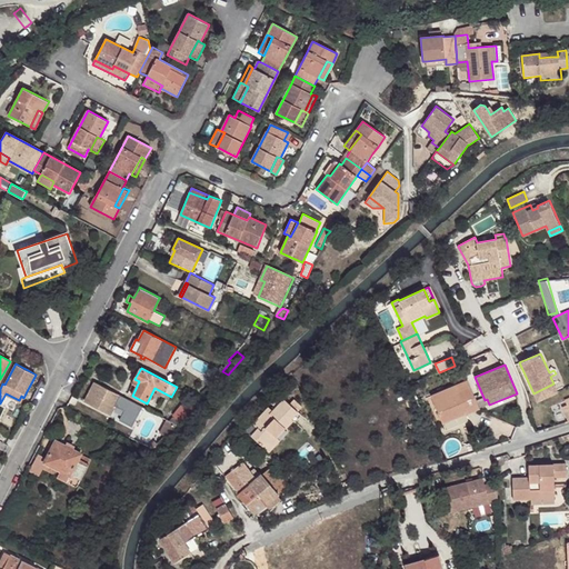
[(215,388),(228,375),(222,371),(211,383),(215,388)]
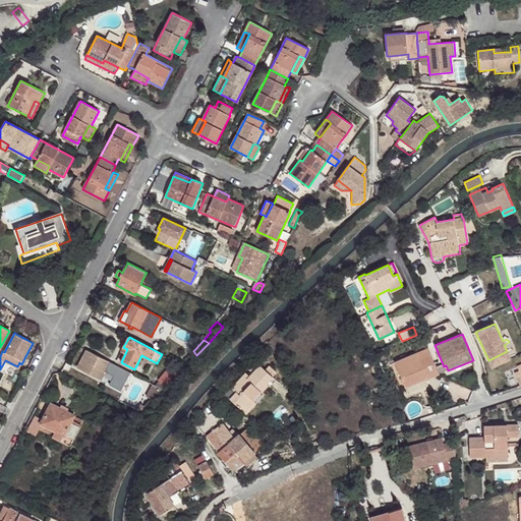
[(34,346),(32,345),(24,358),(27,359),(34,346)]
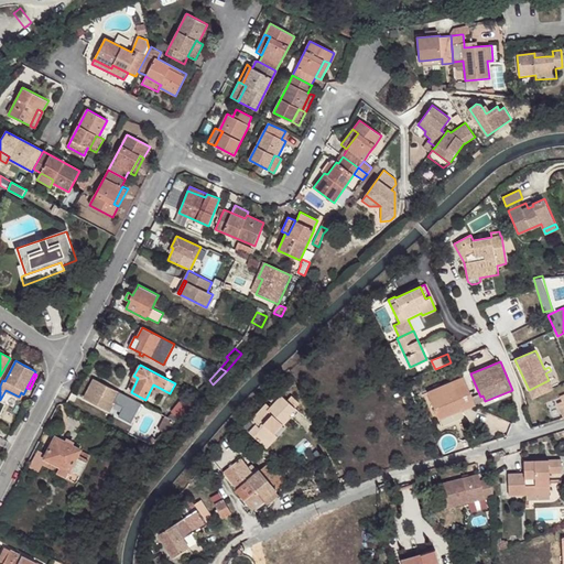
[(440,419),(475,404),(463,377),(427,391),(440,419)]
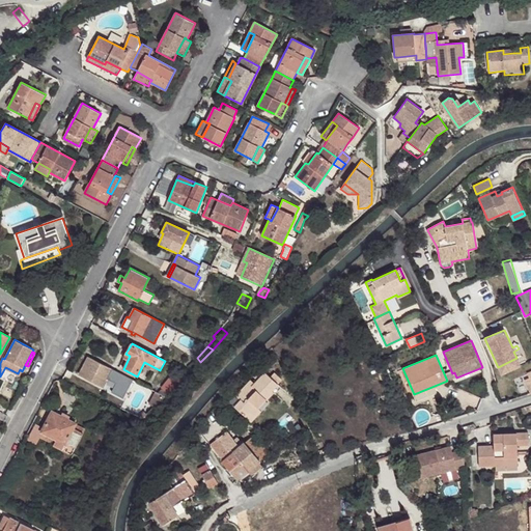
[(89,357),(80,375),(103,387),(107,379),(108,376),(112,369),(89,357)]
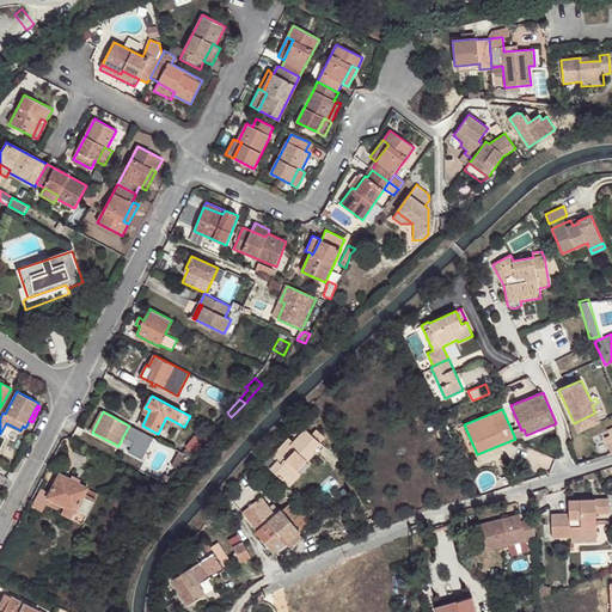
[(595,412),(574,423),(577,432),(600,421),(595,412)]
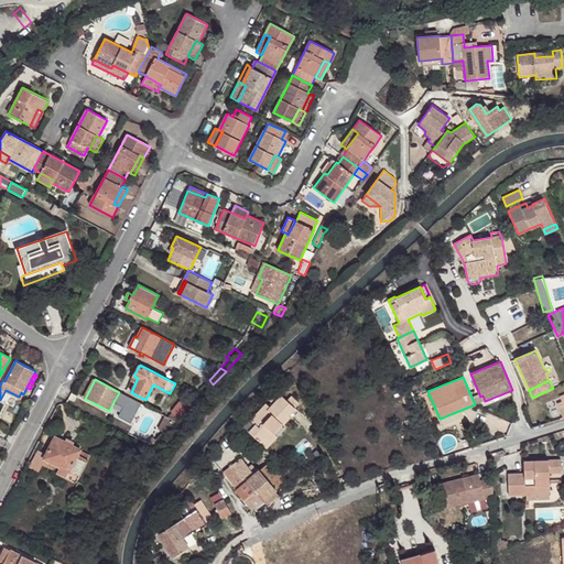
[(140,403),(119,392),(114,402),(123,408),(119,416),(130,422),(140,403)]
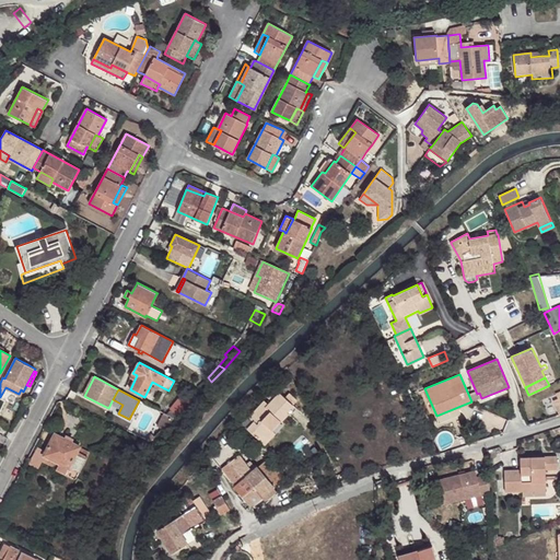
[(264,400),(248,418),(254,422),(247,429),(265,444),(276,433),(272,430),(266,424),(275,416),(281,421),(288,413),(287,411),(292,405),(279,393),(268,405),(264,400)]
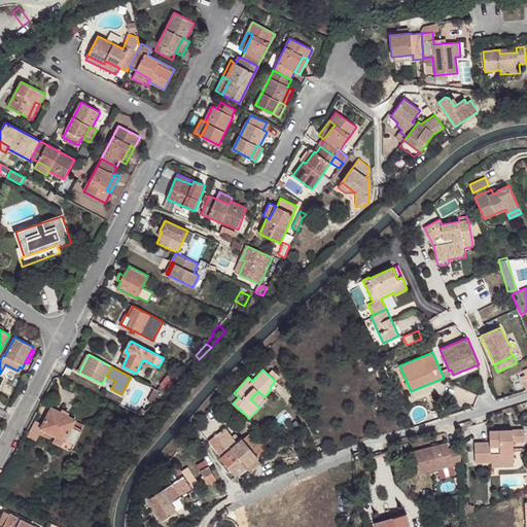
[(160,386),(165,391),(178,379),(175,376),(171,373),(160,386)]
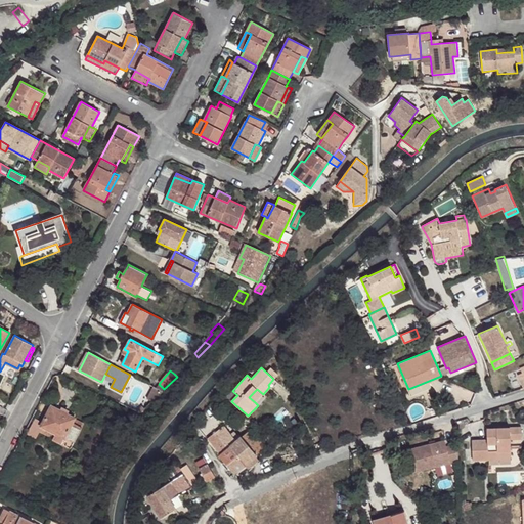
[(277,382),(273,379),(268,385),(269,387),(271,388),(277,382)]
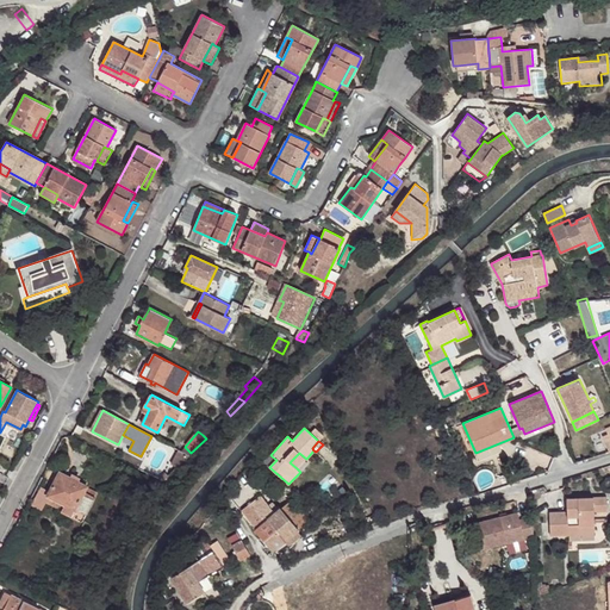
[(188,456),(175,452),(173,465),(179,468),(188,456)]
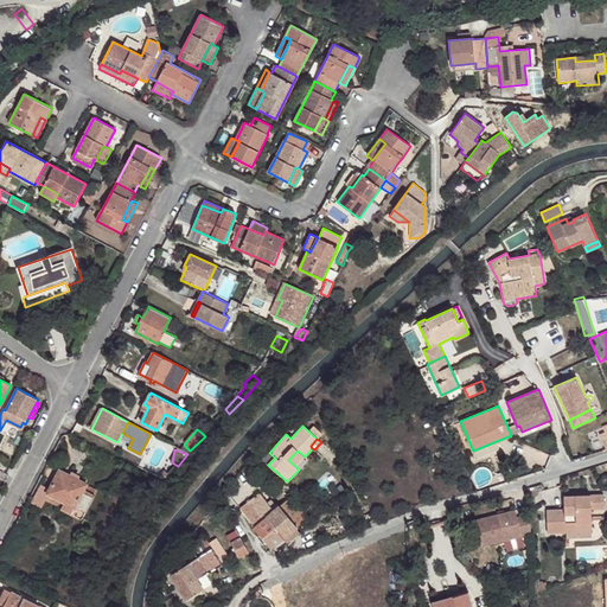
[(288,460),(295,466),(305,457),(298,451),(288,460)]
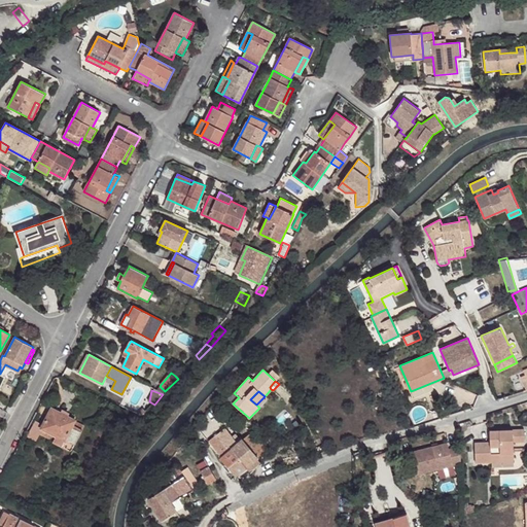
[(148,410),(143,405),(135,414),(141,417),(148,410)]
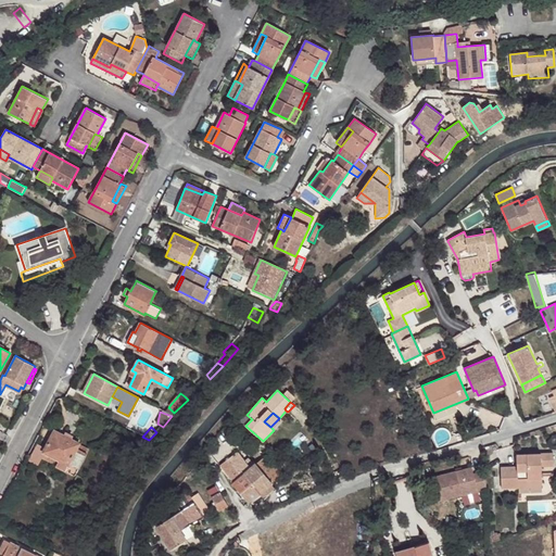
[(55,430),(43,451),(59,459),(70,465),(66,471),(75,476),(89,449),(55,430)]
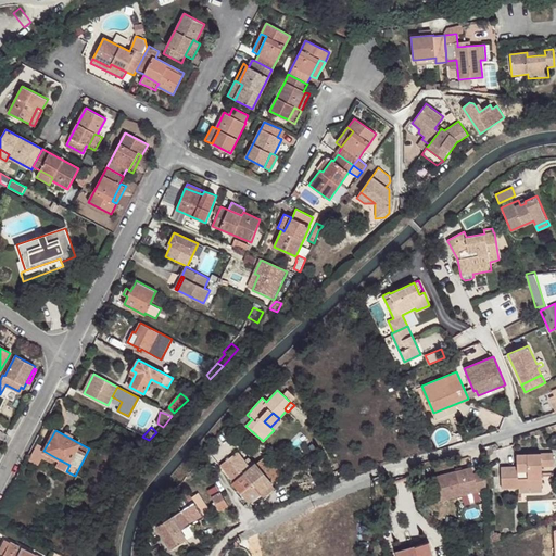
[(220,465),(234,482),(243,474),(251,468),(238,452),(220,465)]
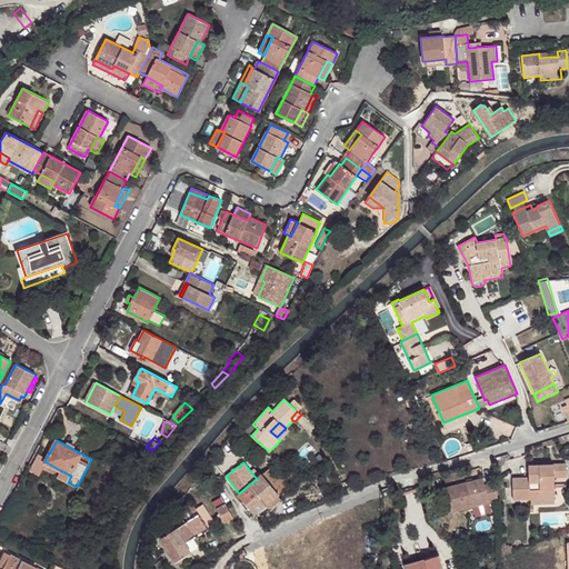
[(555,495),(555,477),(567,476),(566,463),(528,465),(529,478),(512,478),(513,499),(530,498),(530,496),(555,495)]
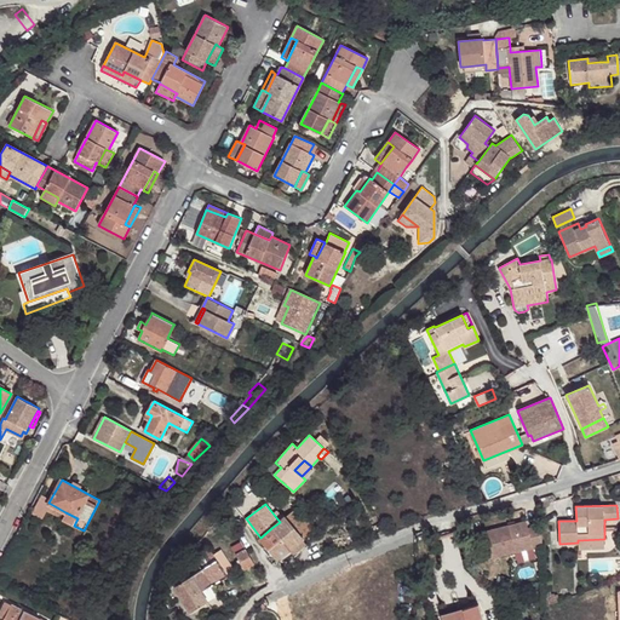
[(280,522),(271,528),(290,549),(303,539),(314,529),(296,509),(280,522)]
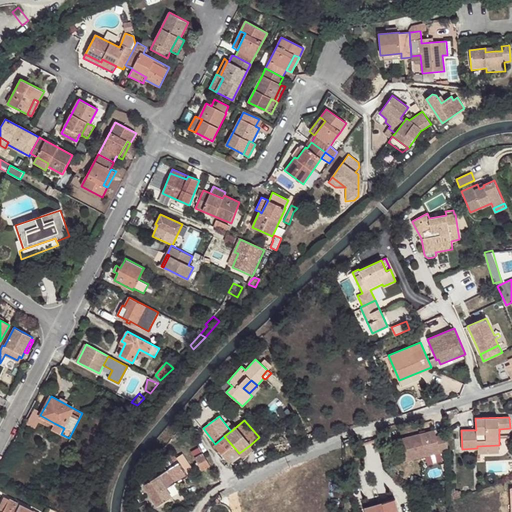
[(54,423),(51,429),(61,434),(64,428),(54,423)]
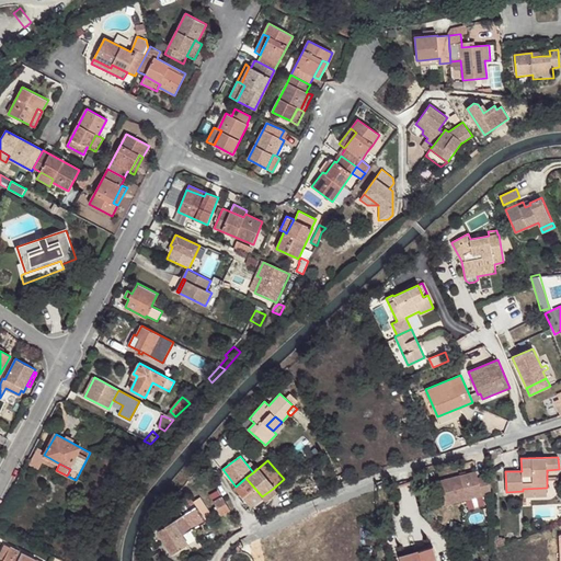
[(476,471),(437,481),(443,505),(491,493),(490,476),(478,478),(476,471)]
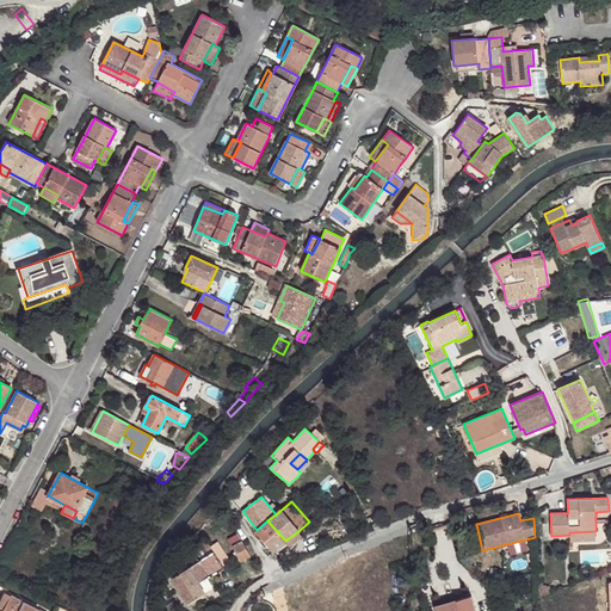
[(257,530),(255,531),(272,551),(285,541),(267,520),(257,530)]
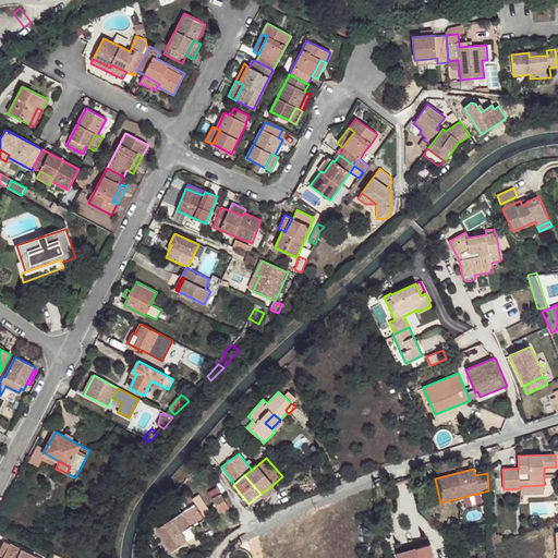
[(213,499),(221,494),(213,478),(205,483),(213,499)]
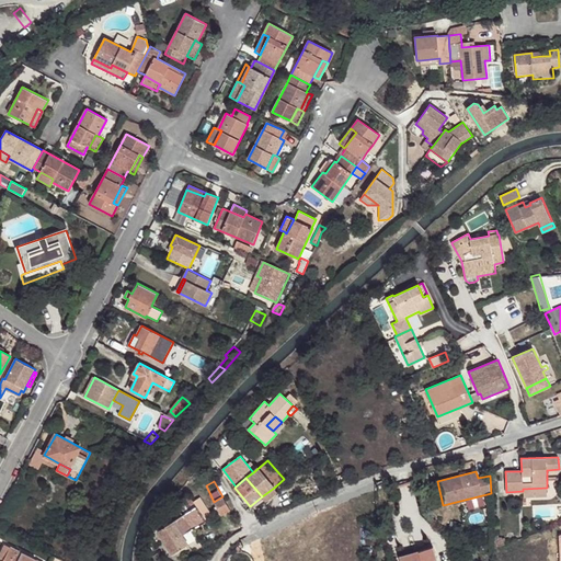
[(274,488),(262,496),(265,501),(277,491),(274,488)]
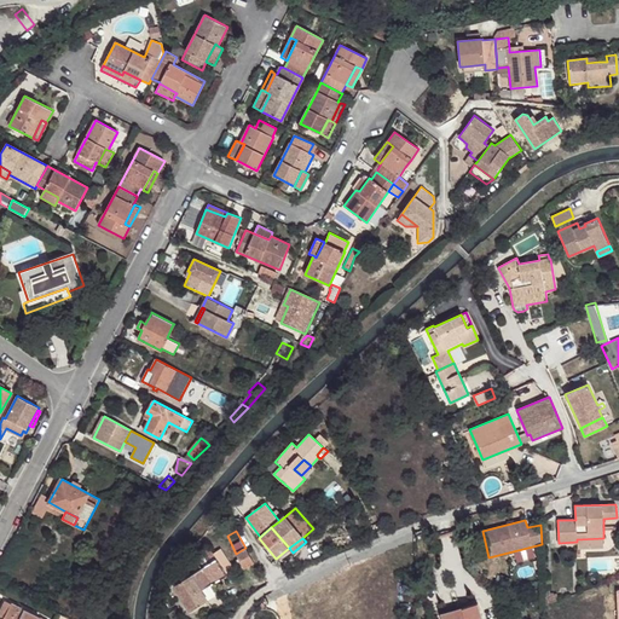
[(202,567),(212,584),(226,574),(225,572),(232,567),(220,549),(213,554),(208,545),(194,555),(195,556),(198,562),(202,567)]
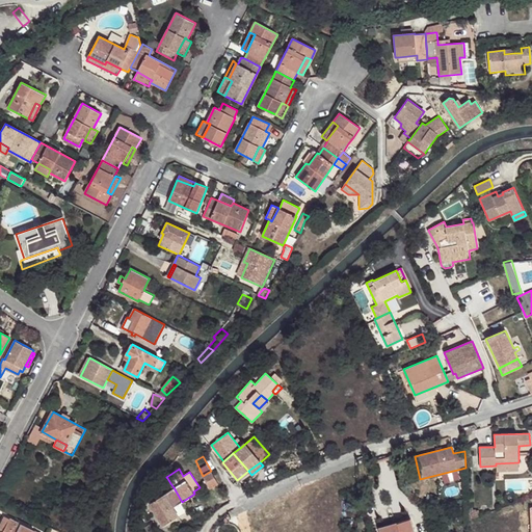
[(218,483),(211,471),(203,476),(209,487),(218,483)]
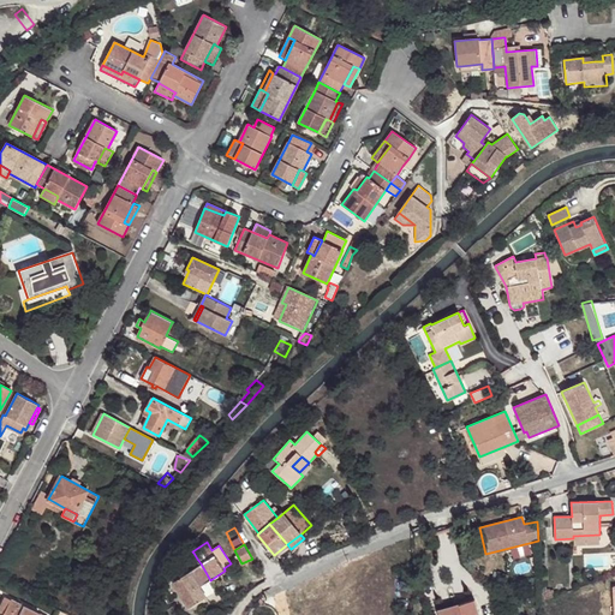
[(186,573),(172,581),(189,607),(215,590),(209,580),(210,580),(201,563),(195,567),(191,562),(183,567),(186,573)]
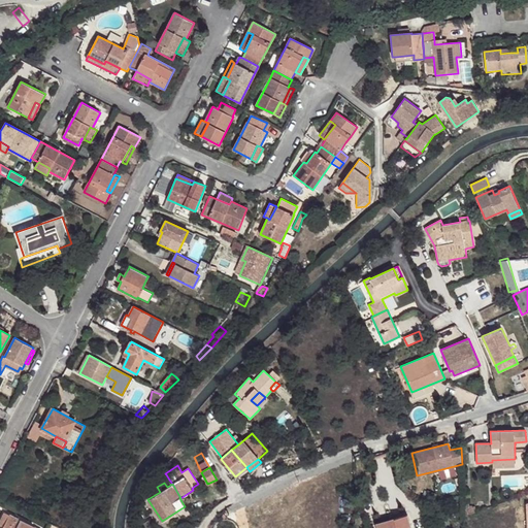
[(464,504),(464,516),(475,512),(475,507),(469,507),(469,504),(464,504)]
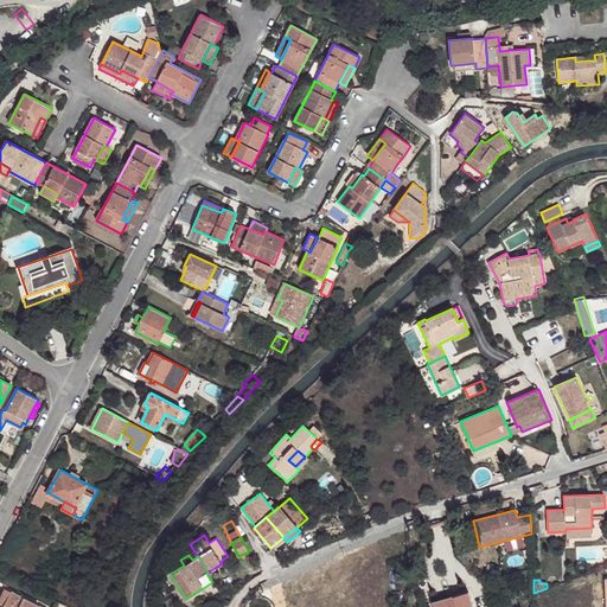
[(458,595),(432,602),(433,606),(472,606),(467,587),(457,590),(458,595)]
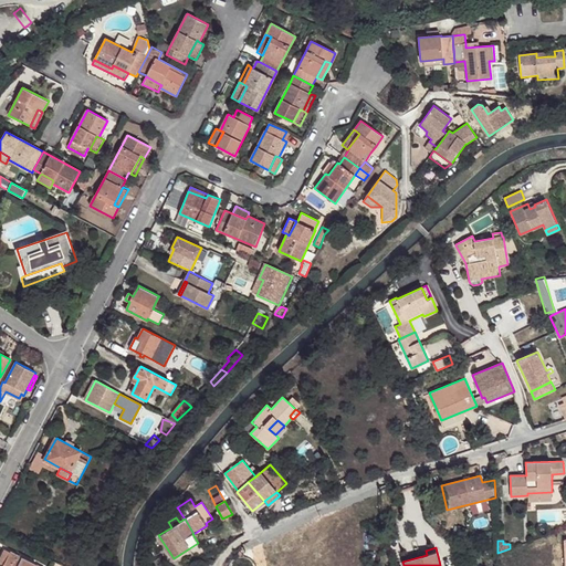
[(0,558),(0,562),(3,564),(2,565),(38,565),(22,558),(21,559),(10,553),(10,552),(6,549),(0,558)]
